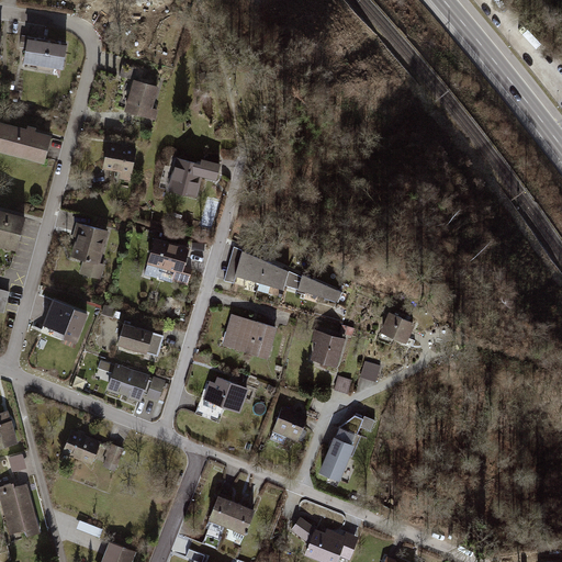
[(68,40),(27,33),(23,59),(64,66),(68,40)]
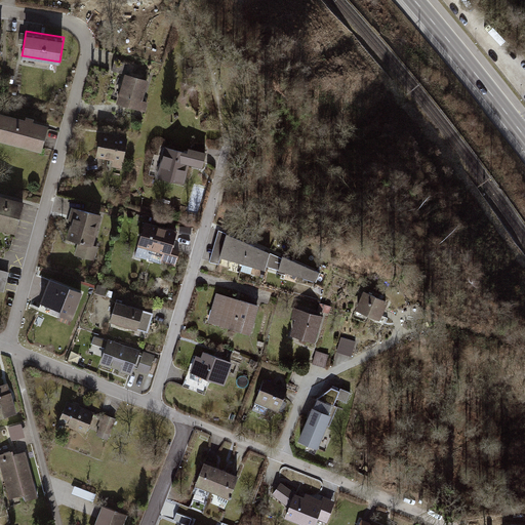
[(143,108),(152,77),(126,69),(117,101),(143,108)]
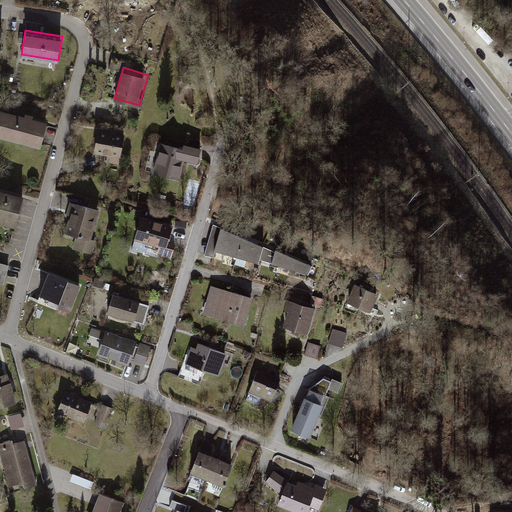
[(3,113),(0,125),(0,135),(48,148),(54,125),(3,113)]
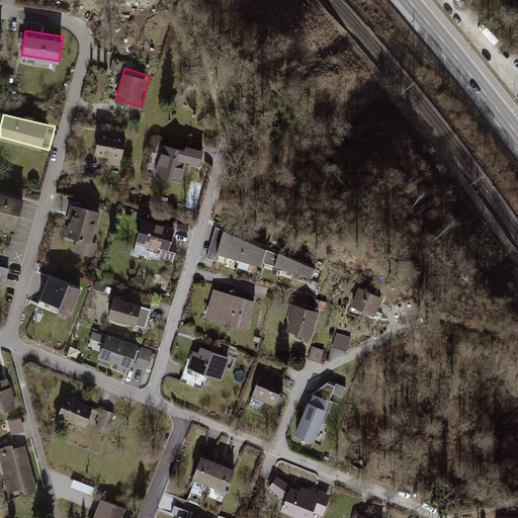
[(126,134),(101,128),(97,152),(110,155),(109,163),(120,165),(126,134)]
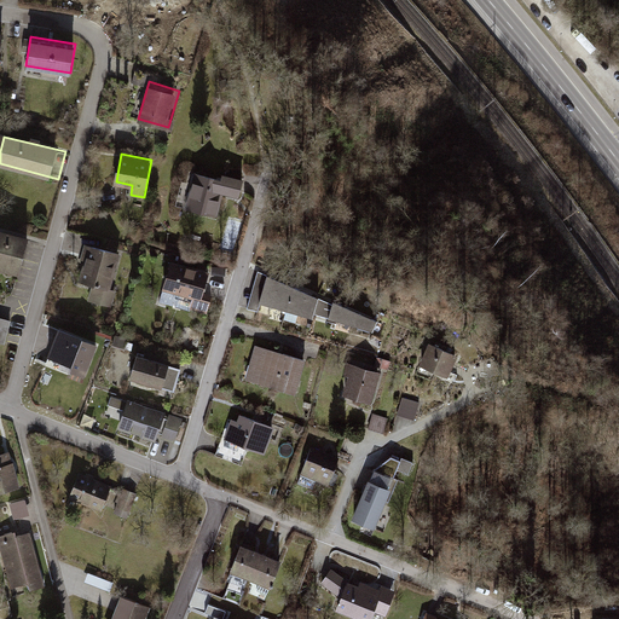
[(201,169),(190,212),(219,218),(225,189),(250,195),(255,177),(231,171),(230,177),(201,169)]
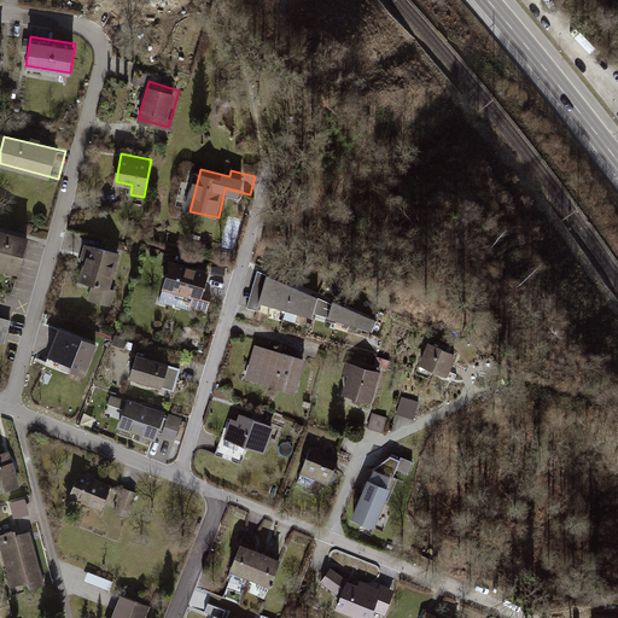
[(0,263),(22,268),(30,234),(0,227),(0,263)]
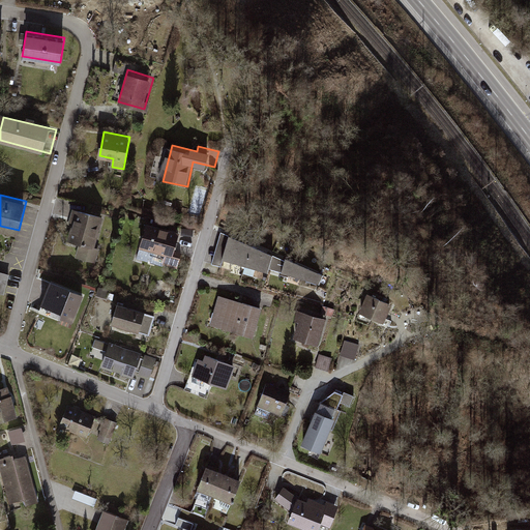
[(95,246),(104,214),(72,206),(69,221),(72,222),(67,239),(80,241),(95,246)]
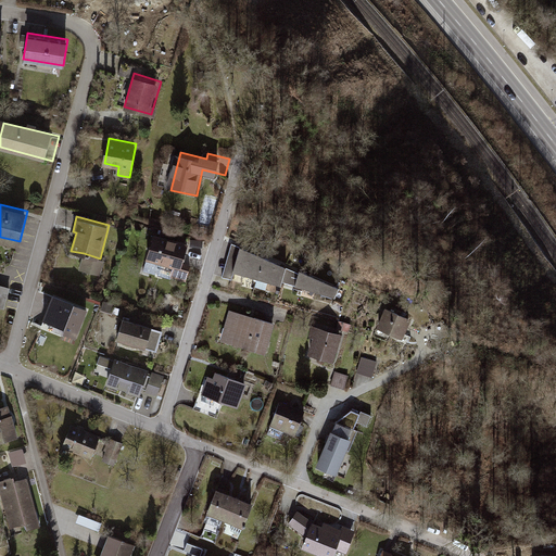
[(188,242),(154,232),(146,257),(179,268),(188,242)]
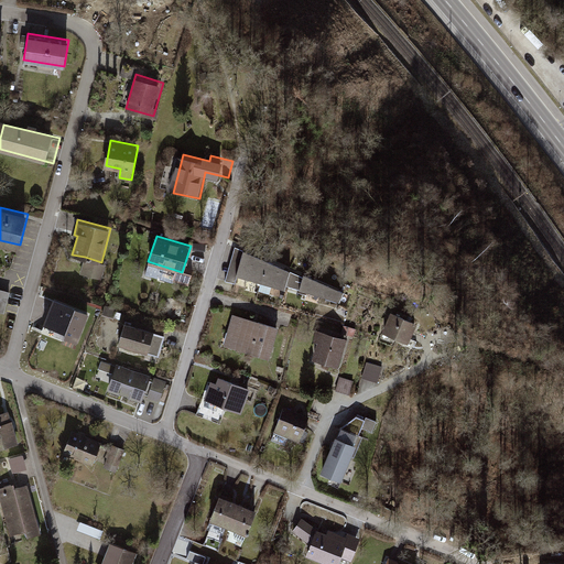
[(259,253),(245,247),(236,274),(285,289),(291,269),(280,263),(259,253)]
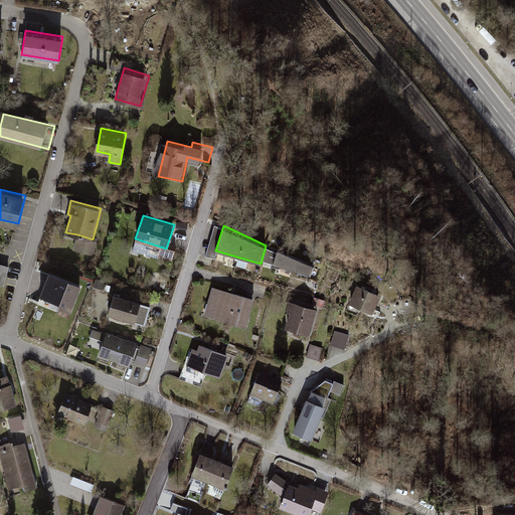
[(93,239),(77,234),(73,248),(93,255),(98,240),(93,239)]
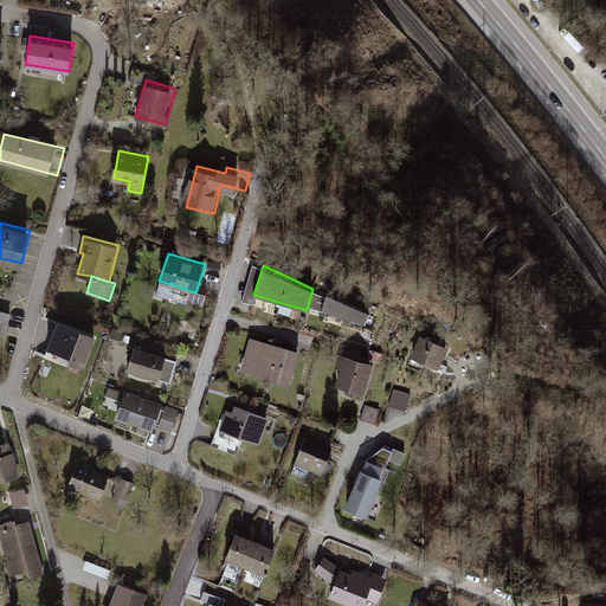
[(369,311),(327,291),(322,309),(366,322),(369,311)]
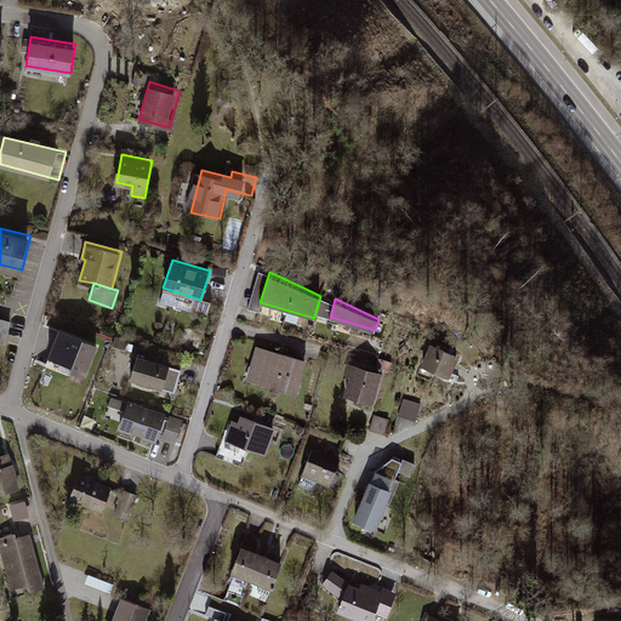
[(103,346),(74,337),(62,377),(83,383),(84,377),(93,381),(103,346)]
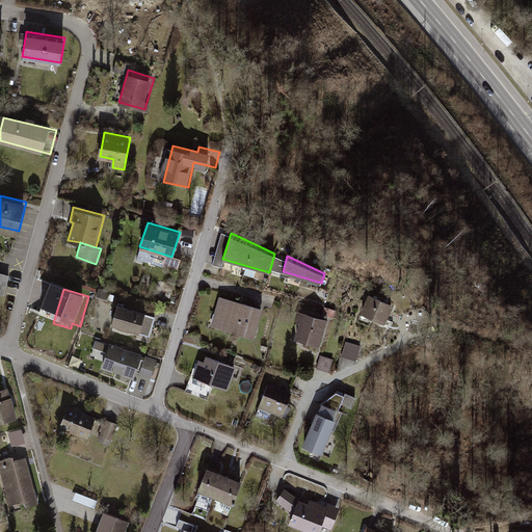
[(368,292),(360,314),(389,324),(397,302),(368,292)]
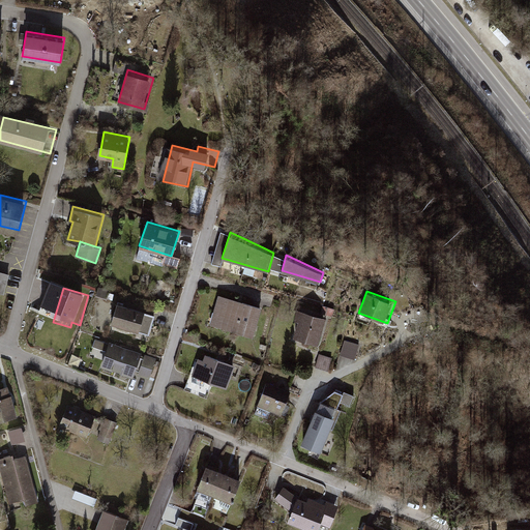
[(269,310),(223,296),(214,325),(261,339),(269,310)]
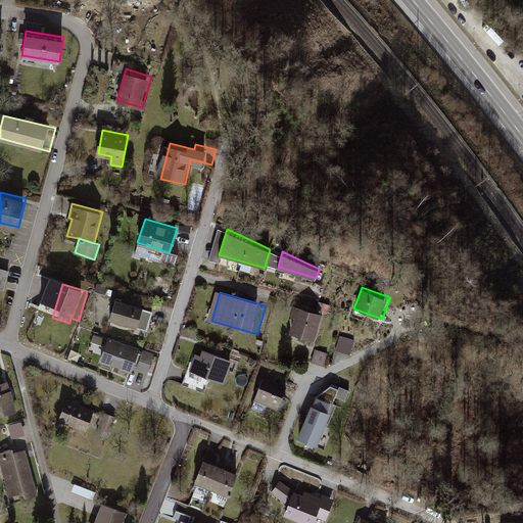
[(114,297),(109,315),(150,329),(155,312),(114,297)]
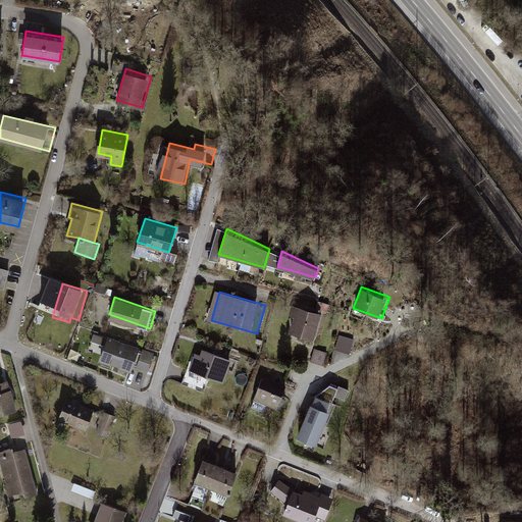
[(331,304),(318,301),(316,308),(329,311),(331,304)]
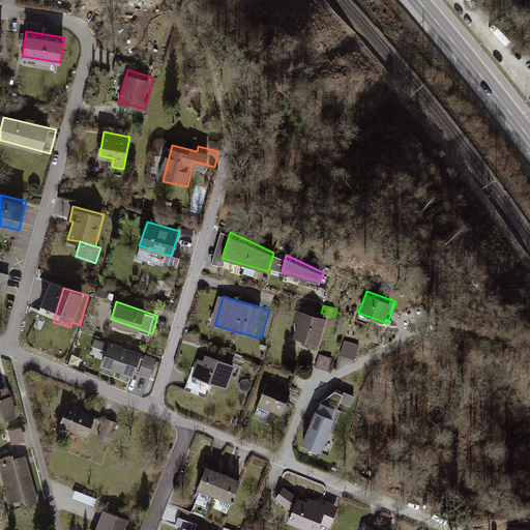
[(318,343),(326,316),(298,307),(294,320),(298,321),(294,335),(318,343)]
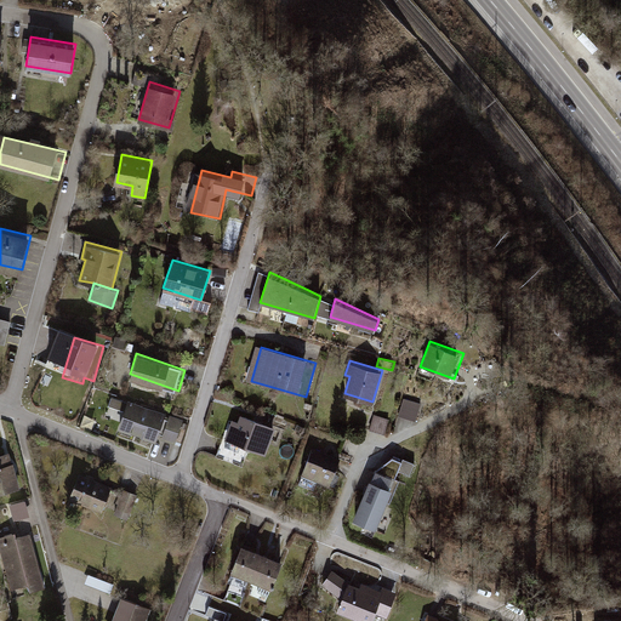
[(419,421),(423,403),(406,398),(402,416),(419,421)]
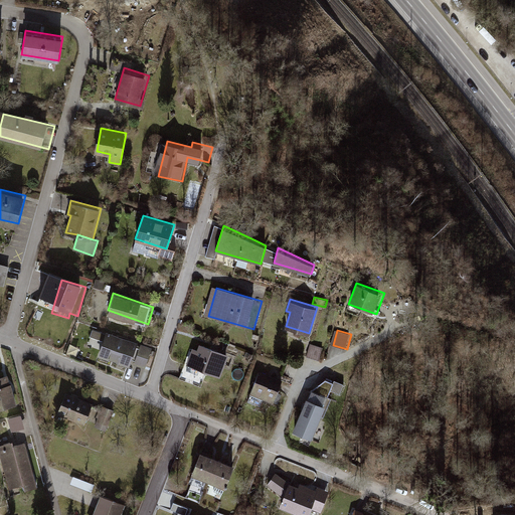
[(158,347),(114,331),(106,352),(139,364),(141,357),(153,361),(158,347)]
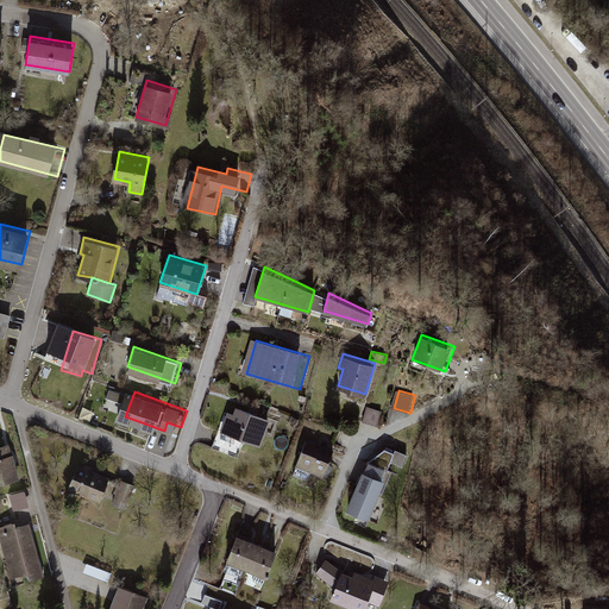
[(382,410),(366,406),(362,419),(378,424),(382,410)]
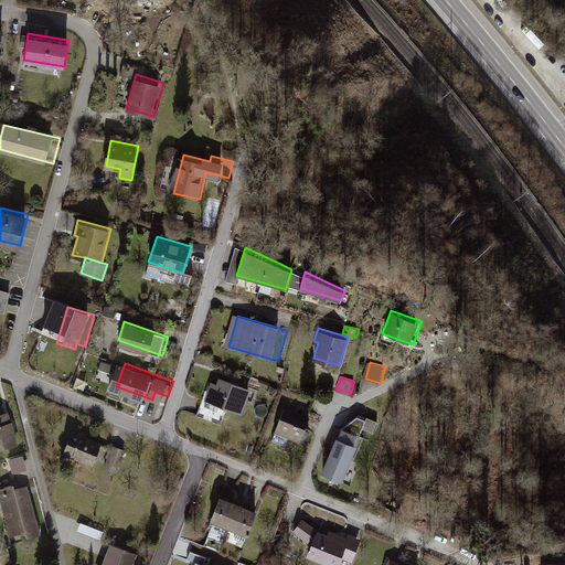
[(220,384),(215,383),(209,402),(247,416),(257,391),(223,377),(220,384)]
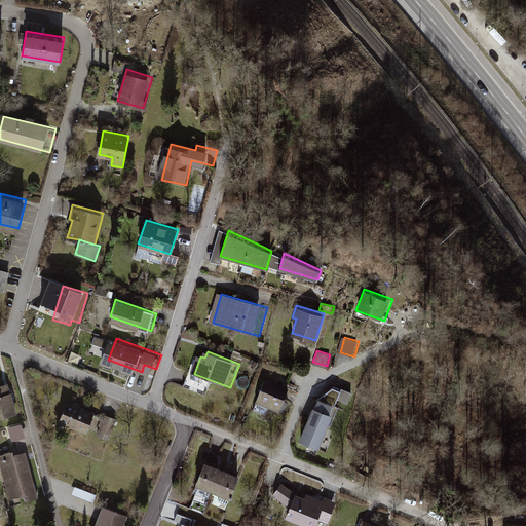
[(279,411),(289,386),(264,377),(255,401),(279,411)]
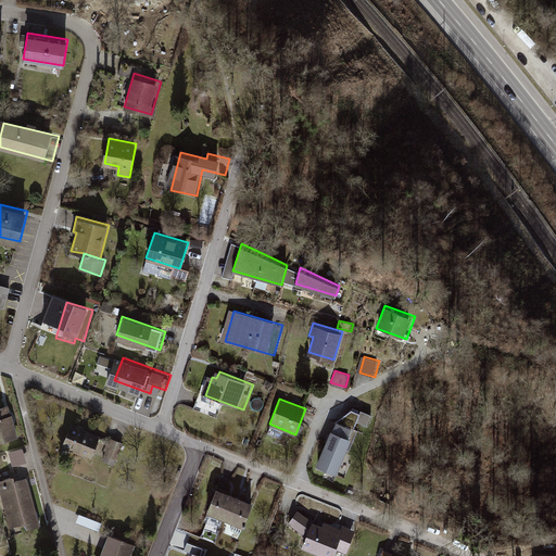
[(11,403),(0,405),(0,441),(19,437),(11,403)]
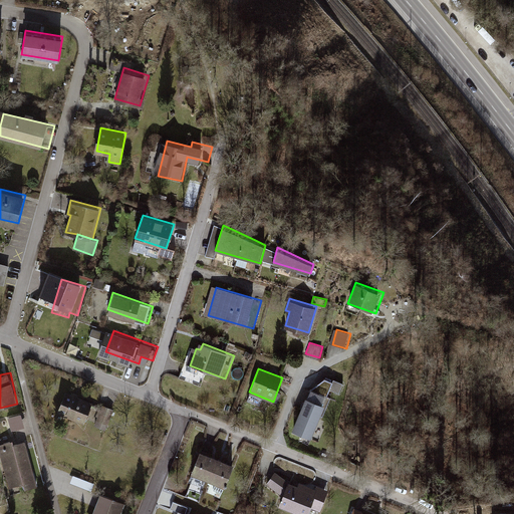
[(340,394),(345,381),(333,376),(332,380),(325,377),(311,389),(295,429),(314,436),(322,415),(324,416),(332,396),(329,395),(331,390),(340,394)]
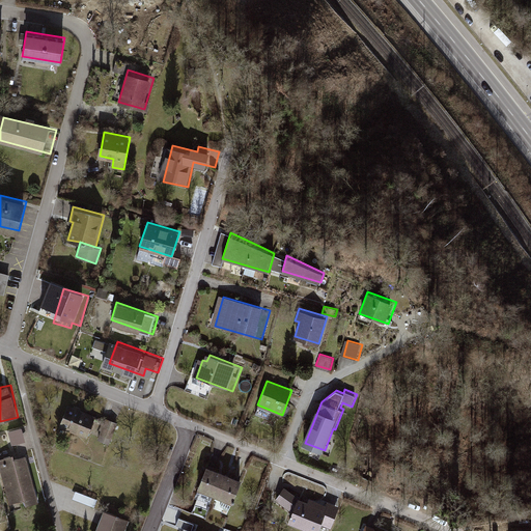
[(103,419),(73,407),(65,424),(95,437),(103,419)]
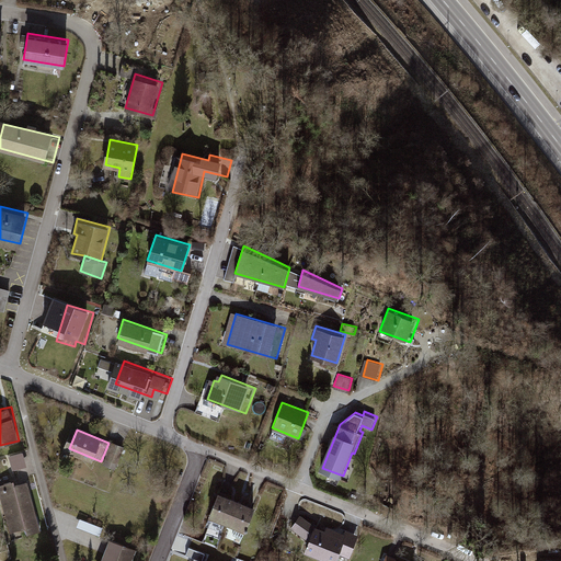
[(117,471),(127,448),(115,443),(105,466),(117,471)]
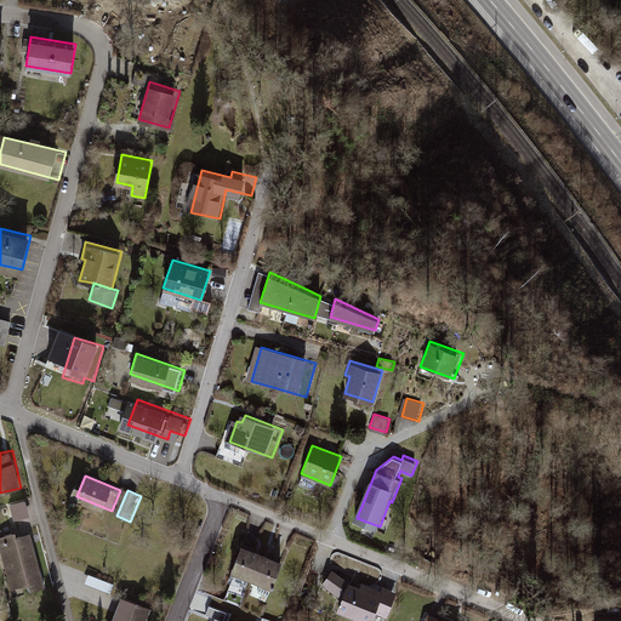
[(17,522),(33,517),(27,501),(12,506),(17,522)]
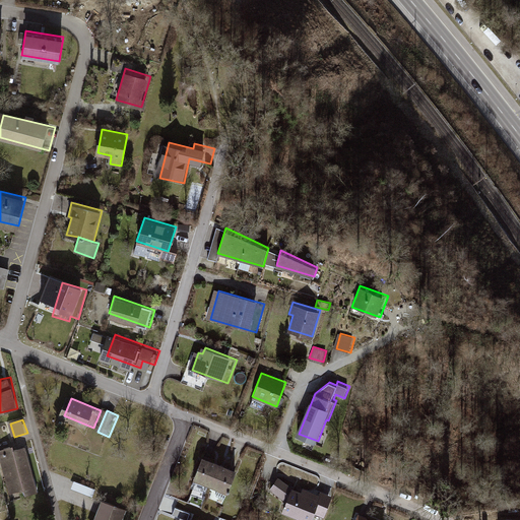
[(15,446),(0,449),(0,458),(10,496),(24,493),(25,497),(39,493),(26,448),(16,451),(15,446)]
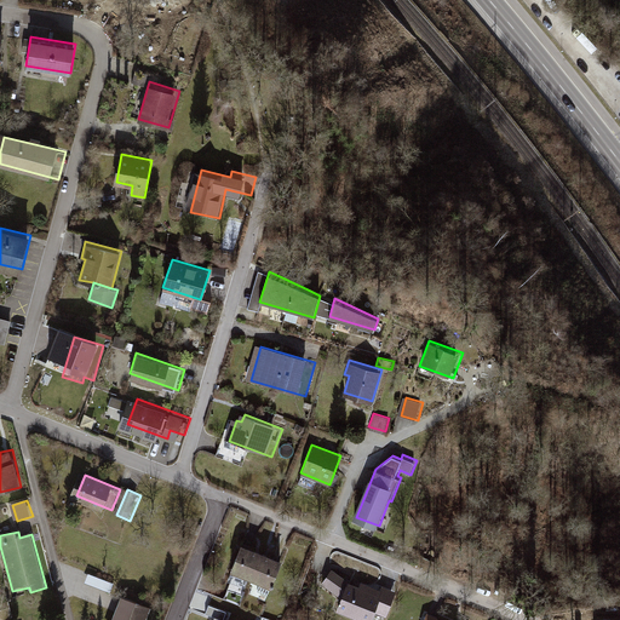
[(253,546),(242,541),(231,569),(271,585),(282,557),(273,554),(253,546)]
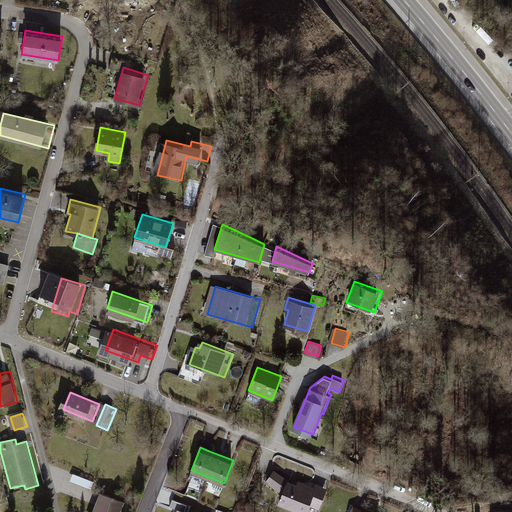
[(288,479),(275,469),(267,480),(280,489),(288,479)]
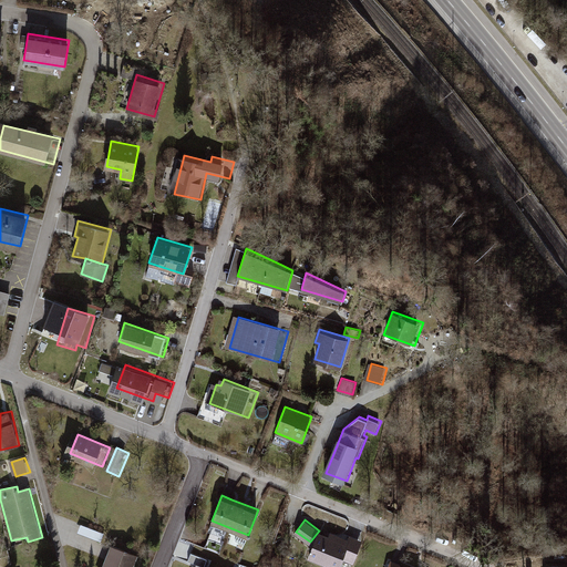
[(83,525),(81,533),(103,539),(104,536),(92,532),(93,528),(83,525)]
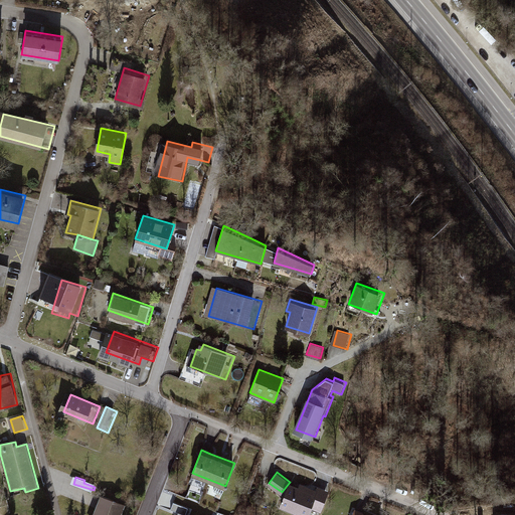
[(307,514),(317,493),(290,483),(280,507),(300,514),(307,514)]
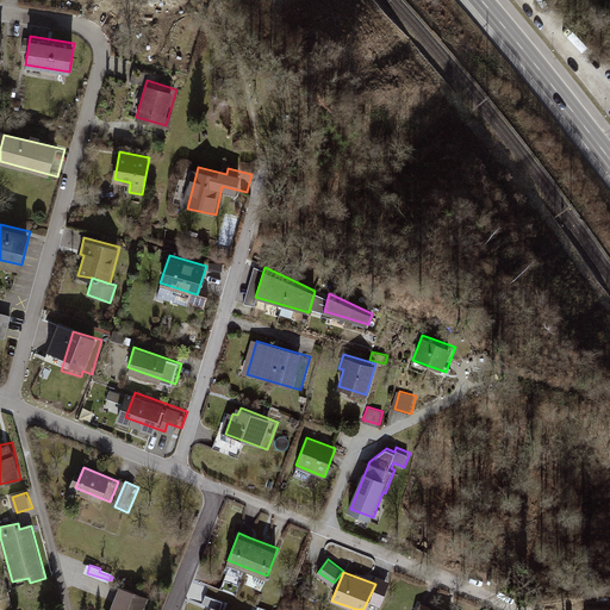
[(149,609),(153,602),(124,590),(116,609),(149,609)]
